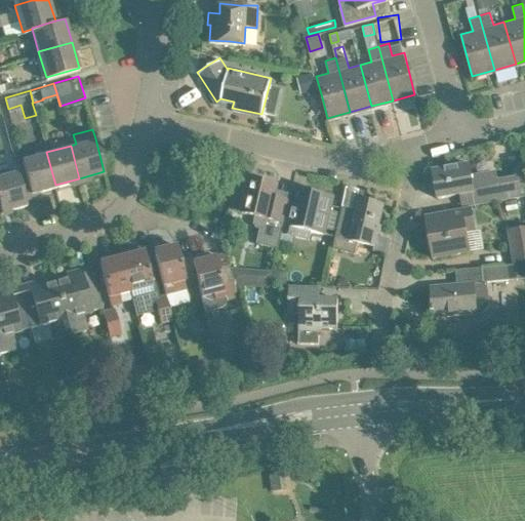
[(22,159),(31,192),(55,185),(46,152),(22,159)]
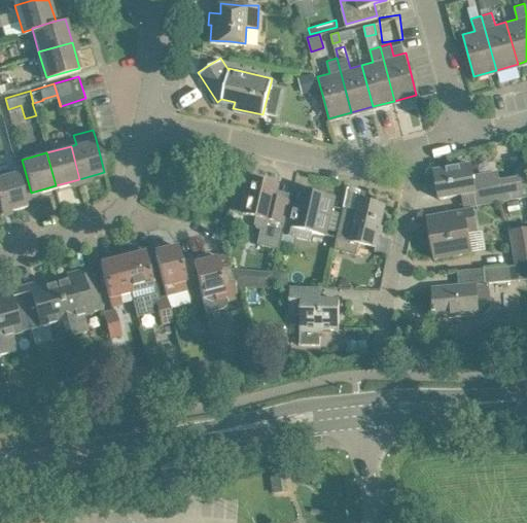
[(471,204),(501,199),(526,194),(526,174),(525,165),(516,167),(518,176),(498,179),(497,170),(472,174),(470,162),(433,168),(438,197),(469,190),(471,204)]
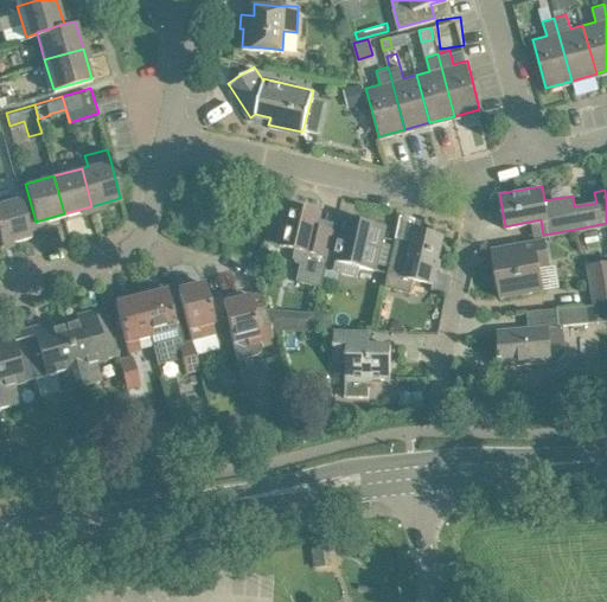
[(0,238),(1,243),(31,235),(24,212),(20,197),(0,202),(0,238)]
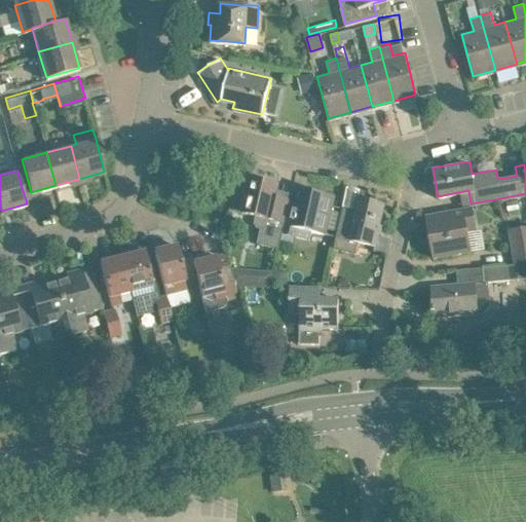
[(255,214),(253,221),(256,225),(260,226),(257,241),(277,247),(289,198),(274,195),(277,183),(250,177),(241,211),(255,214)]
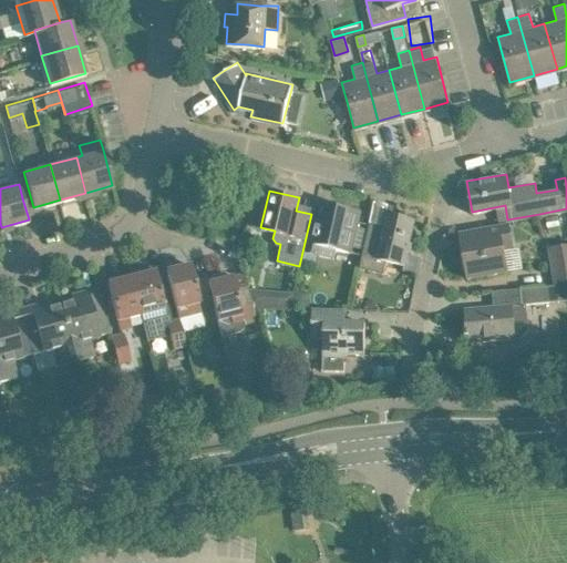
[(312,215),(306,244),(302,258),(317,262),(319,253),(333,256),(336,247),(351,251),(360,210),(329,202),(326,218),(312,215)]
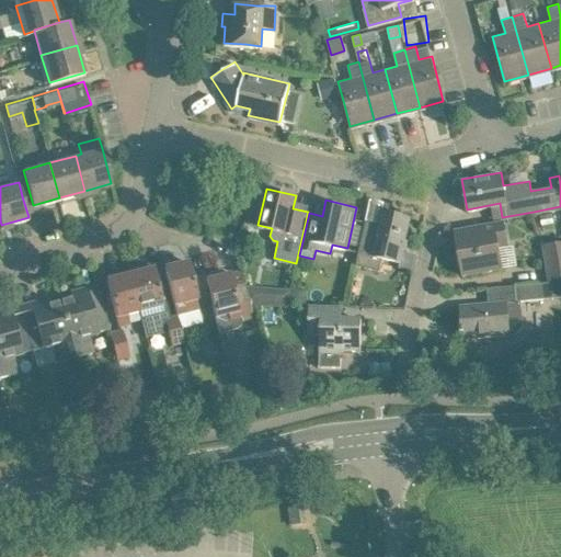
[(355,263),(358,264),(379,269),(382,256),(400,260),(410,216),(381,211),(379,222),(365,219),(361,240),(355,263)]
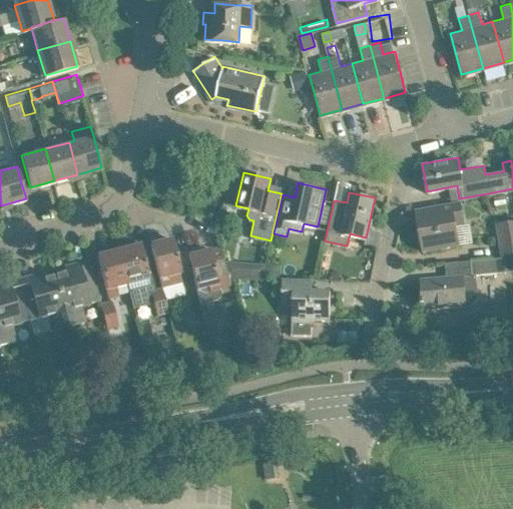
[(423,249),(443,246),(459,244),(453,213),(461,212),(459,201),(436,205),(416,208),(416,209),(422,208),(423,217),(418,218),(423,249)]
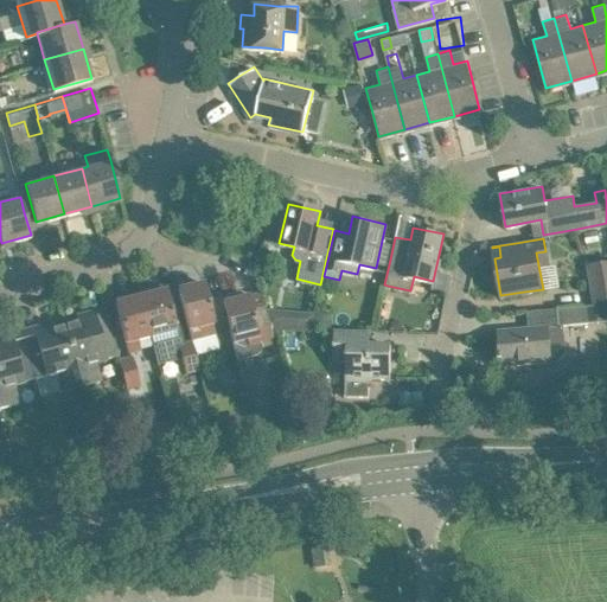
[(594,300),(606,298),(606,260),(588,263),(594,300)]
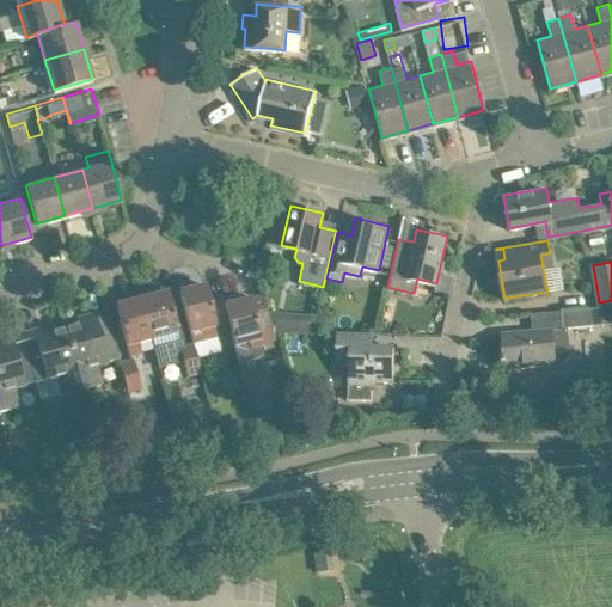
[(178,316),(173,317),(166,289),(165,290),(163,282),(139,288),(152,337),(159,365),(160,365),(159,360),(182,354),(187,373),(200,369),(193,342),(185,343),(178,316)]
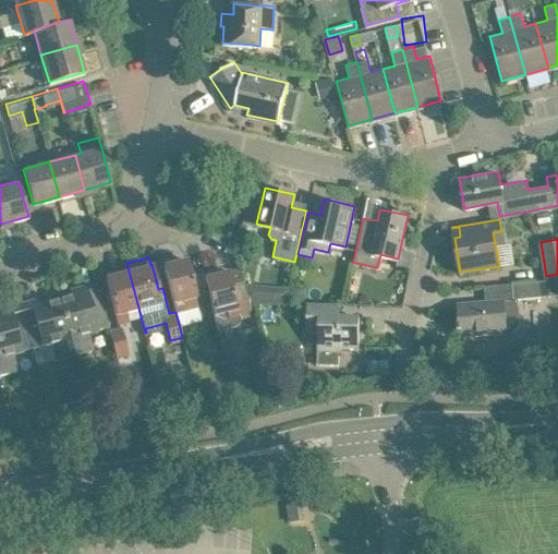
[(187,306),(210,301),(204,276),(192,279),(186,257),(162,264),(172,301),(185,298),(187,306)]
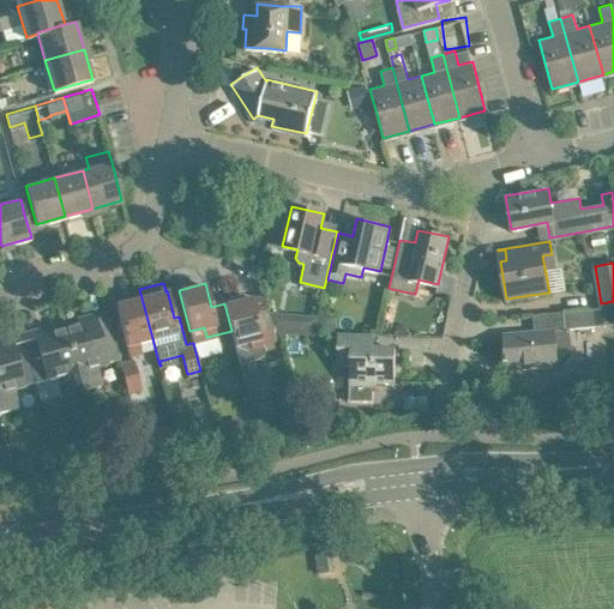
[(128,354),(142,351),(139,342),(152,338),(139,289),(115,295),(118,303),(115,303),(128,354)]
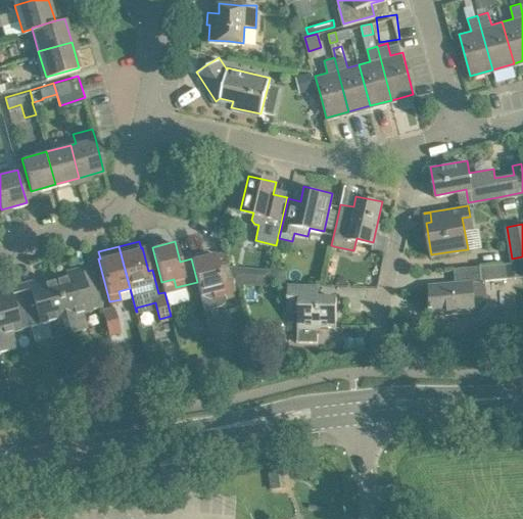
[(191,258),(197,282),(200,293),(203,308),(220,303),(225,296),(235,293),(229,271),(219,273),(214,252),(191,258)]
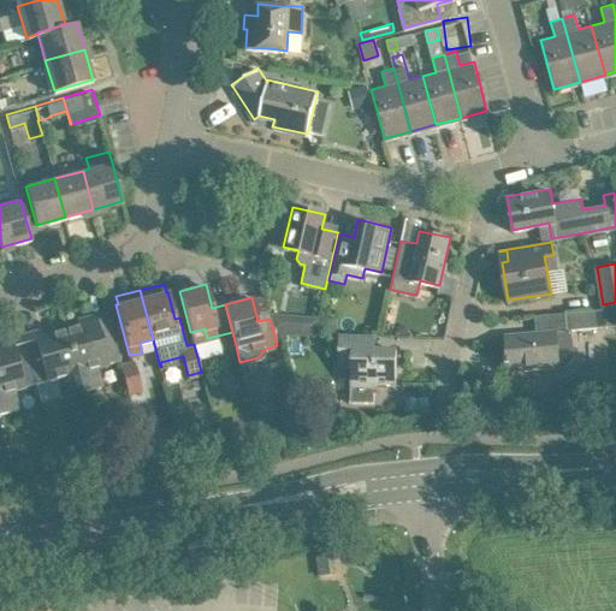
[(615,306),(564,310),(534,313),(535,330),(505,333),(507,357),(504,357),(505,362),(508,362),(508,369),(567,363),(574,355),(572,327),(615,322),(615,306)]
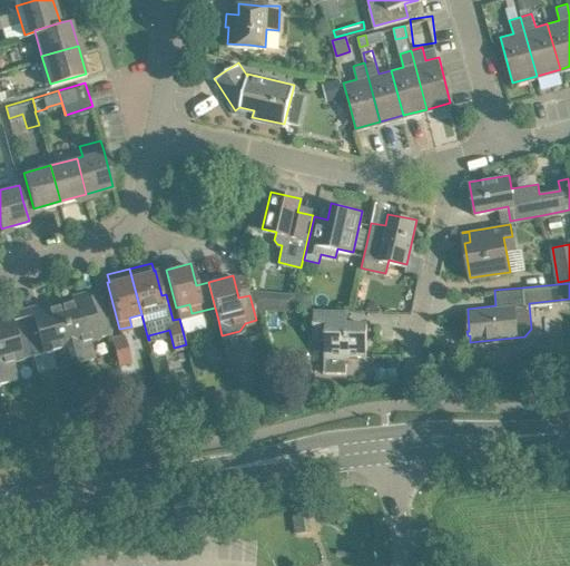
[(60,304),(75,360),(94,355),(89,338),(109,332),(97,288),(85,291),(86,298),(60,304)]
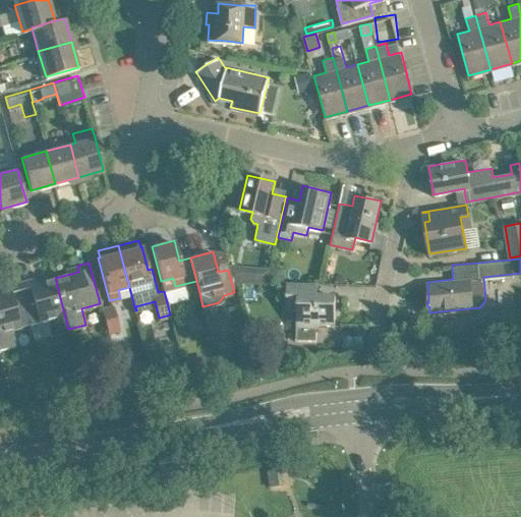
[(280,280),(281,265),(271,265),(271,280),(280,280)]
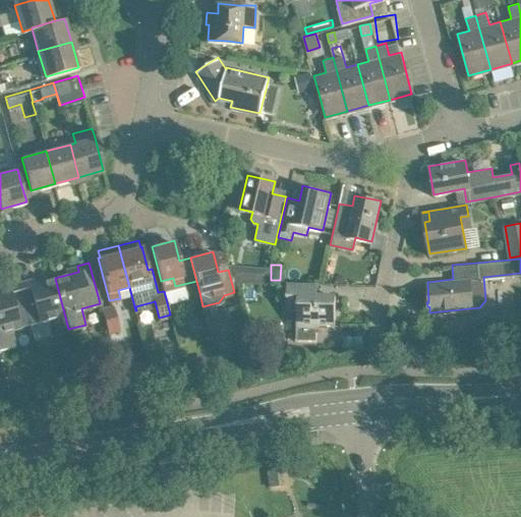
[(18,282),(30,323),(49,318),(53,334),(68,329),(55,278),(31,285),(30,279),(18,282)]
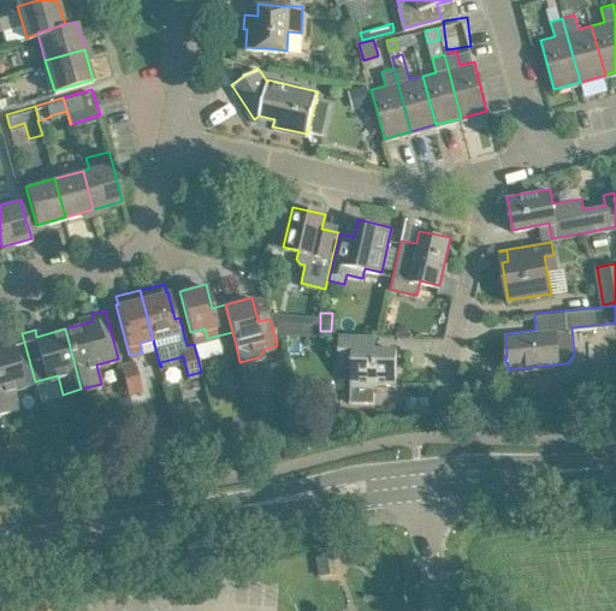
[(349,401),(374,401),(374,381),(396,381),(396,348),(375,348),(375,333),(338,332),(338,365),(351,365),(350,384),(350,398),(349,398),(349,401)]
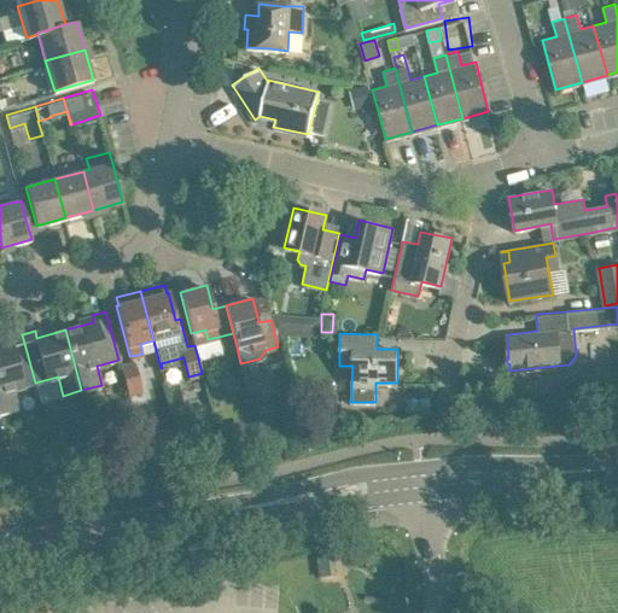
[(12,389),(35,383),(22,334),(9,338),(10,344),(0,346),(0,412),(17,408),(12,389)]
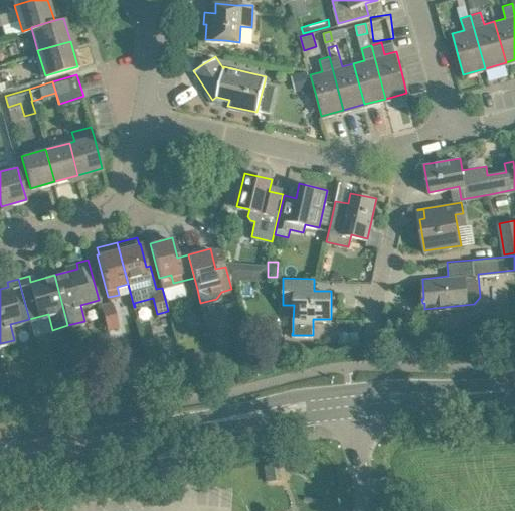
[(118,324),(112,301),(100,304),(107,328),(118,324)]
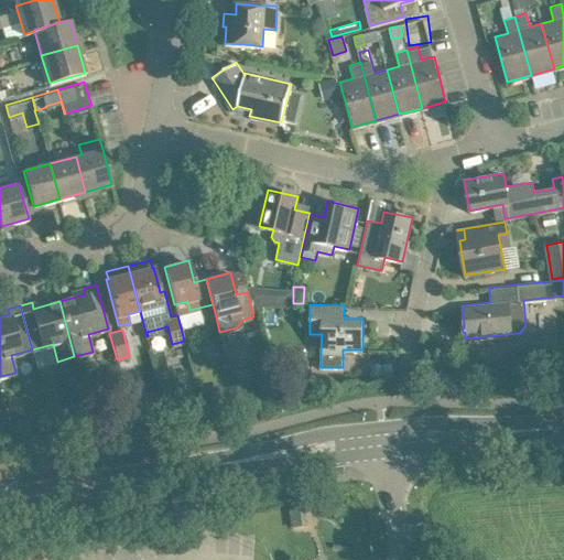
[(253,383),(248,378),(242,379),(239,385),(240,390),(245,394),(250,392),(253,388),(253,383)]
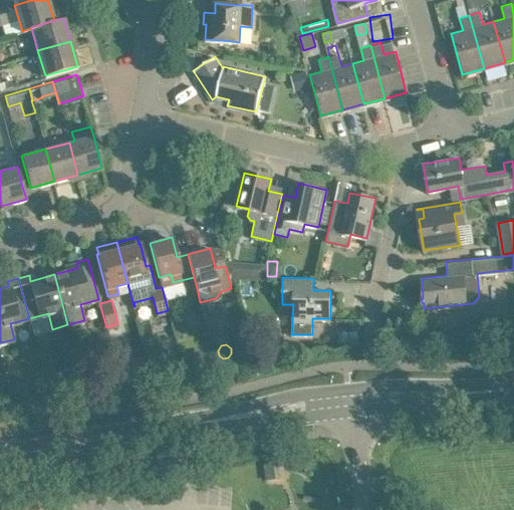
[(194,350),(180,353),(182,362),(196,359),(194,350)]
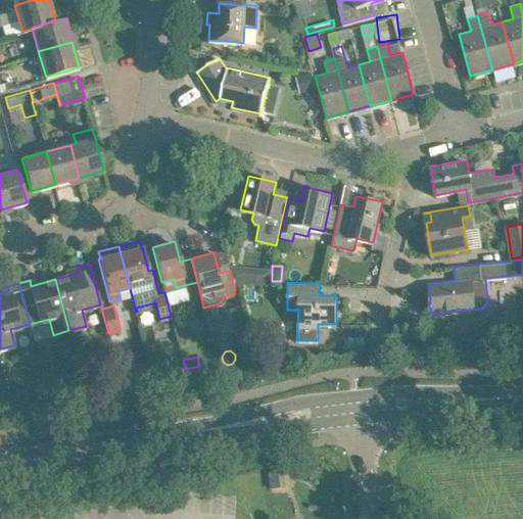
[(7,389),(0,391),(0,406),(7,405),(10,404),(7,389)]
